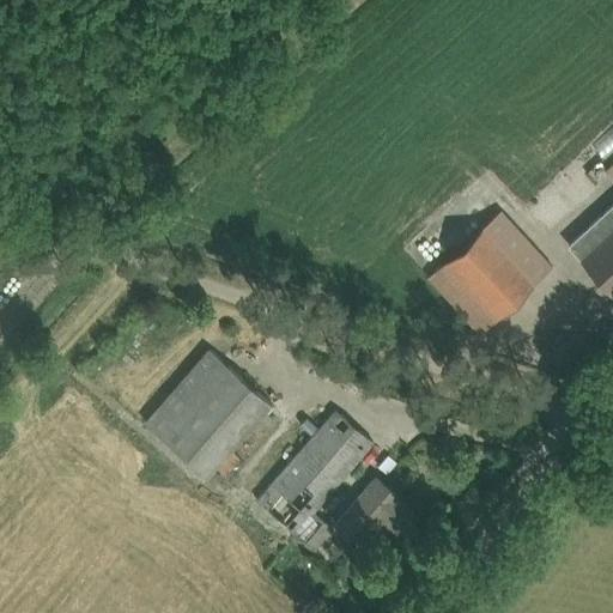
[(612,204),(569,246),(596,277),(612,293),(612,204)]
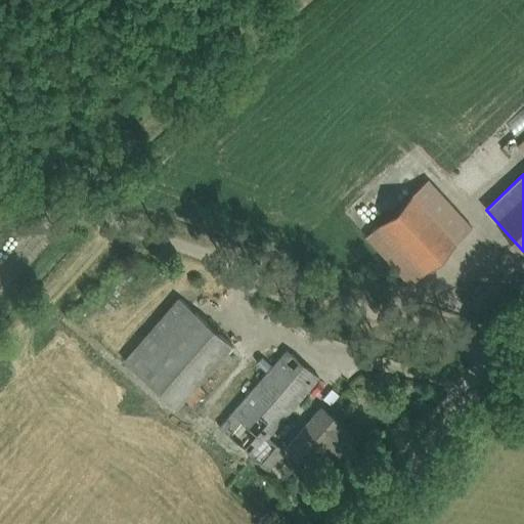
[(381,222),(366,236),(410,285),(473,228),(428,180),(381,222)]
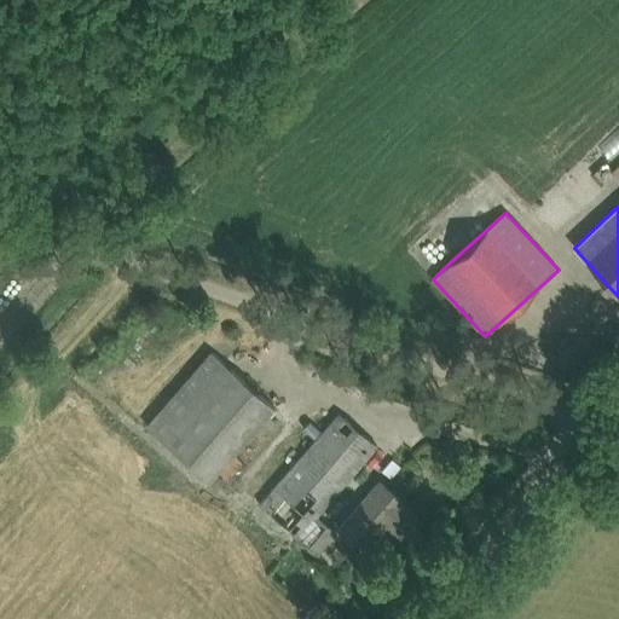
[(210,479),(259,424),(275,406),(213,352),(149,424),(210,479)]
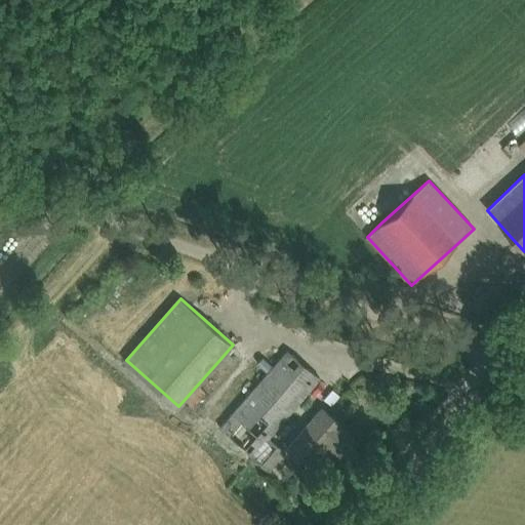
[(220,429),(253,456),(269,470),(285,451),(269,438),(320,378),(287,350),(274,366),(220,429)]
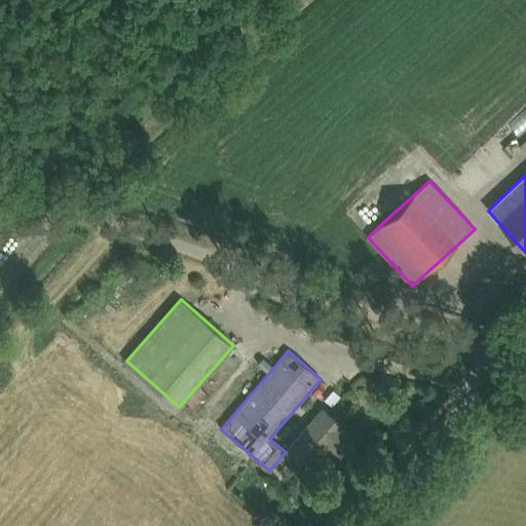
[(263,358),(258,364),(266,372),(272,365),(263,358)]
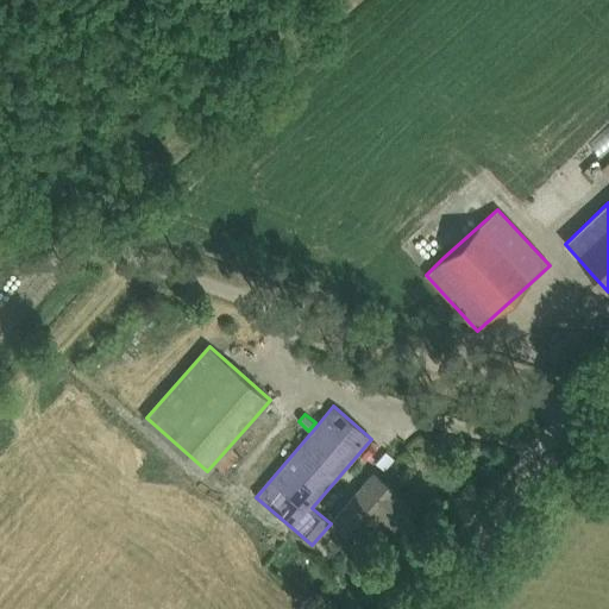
[(390,460),(402,470),(412,457),(400,447),(390,460)]
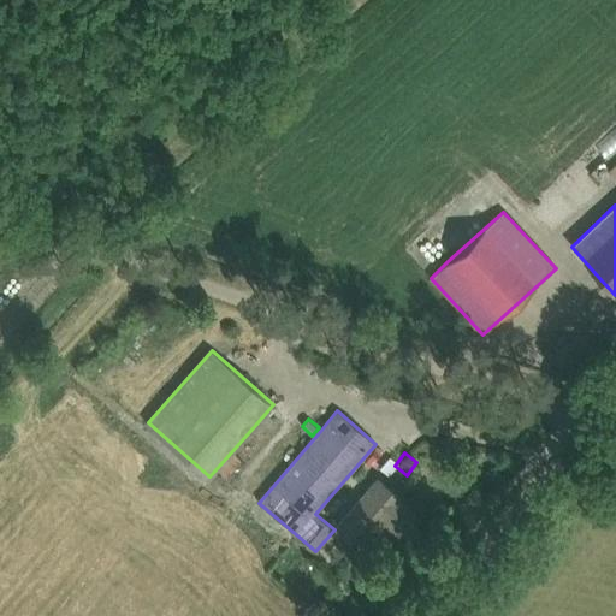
[(409,523),(412,526),(415,522),(413,520),(419,514),(378,478),(337,525),(363,548),(385,522),(400,535),(409,523)]
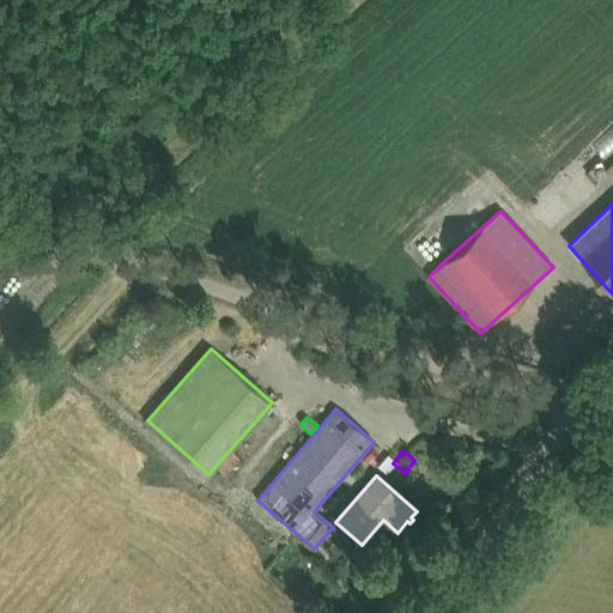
All buildings are outlined.
